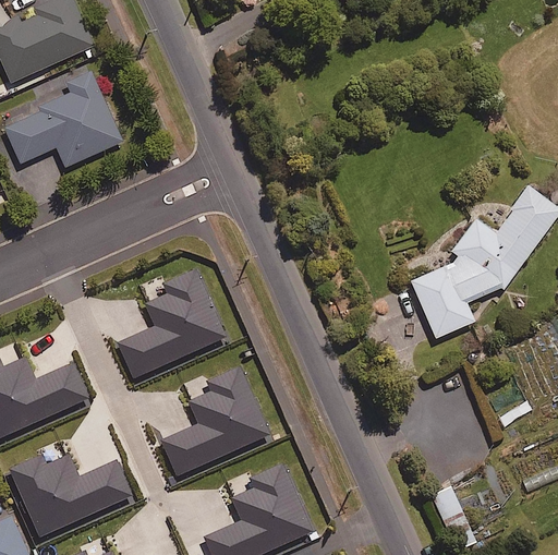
[(97,50),(73,0),(69,0),(39,14),(41,21),(23,29),(21,23),(0,32),(0,58),(14,88),(97,50)]
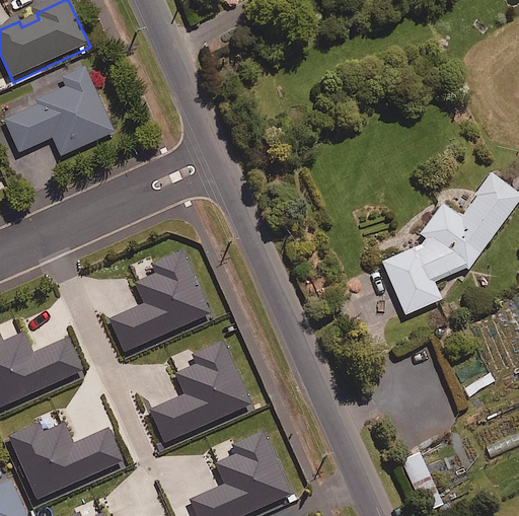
[(116,138),(86,71),(63,81),(67,91),(38,104),(40,109),(6,124),(21,157),(55,143),(63,161),(116,138)]
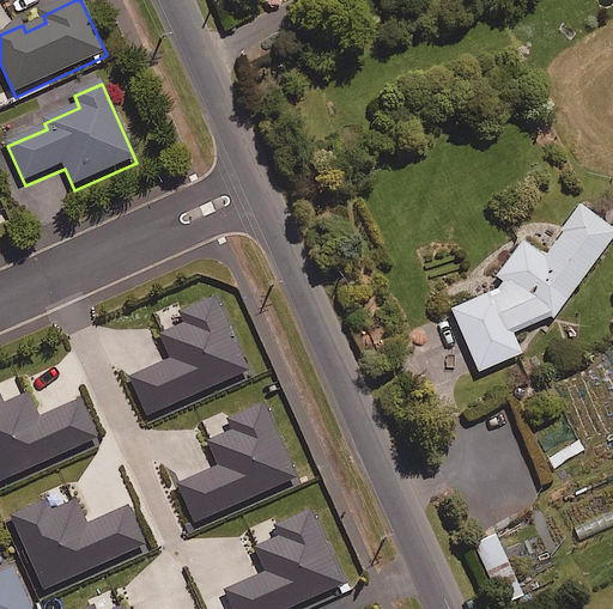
[(522,241),(497,274),(501,278),(501,287),(451,308),(478,371),(521,353),(511,330),(547,316),(553,318),(612,235),(612,227),(581,205),(544,255),(522,241)]
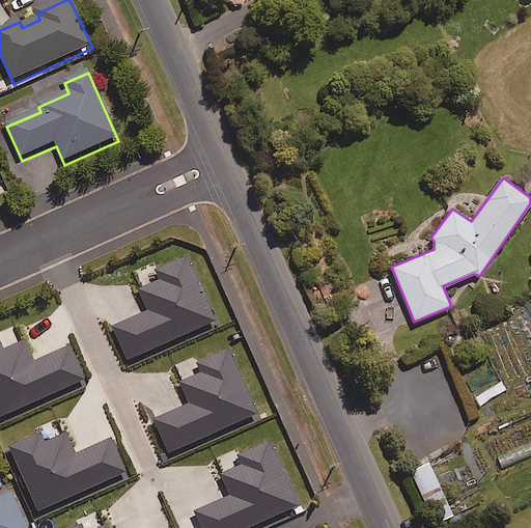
[(2,349),(0,344),(0,415),(83,380),(68,345),(31,361),(22,340),(2,349)]
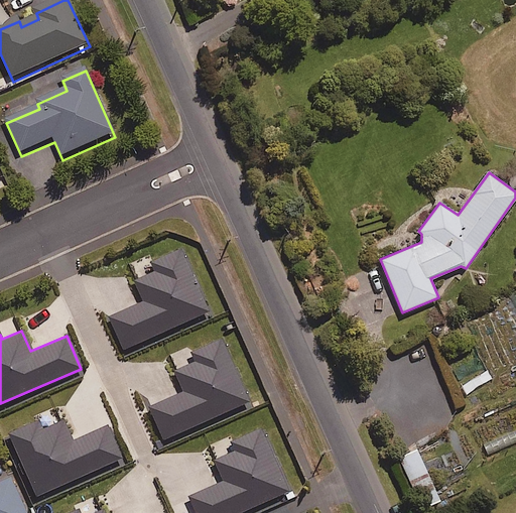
[(227,353),(222,342),(196,353),(201,364),(227,353)]
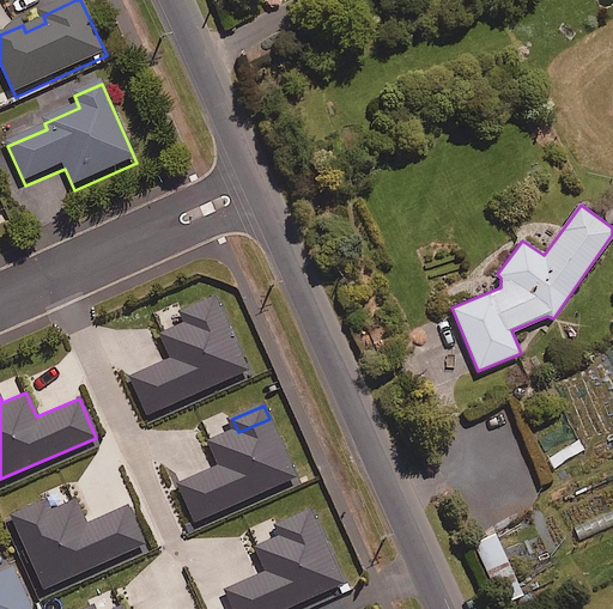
[(252,444),(247,431),(216,445),(220,457),(252,444)]
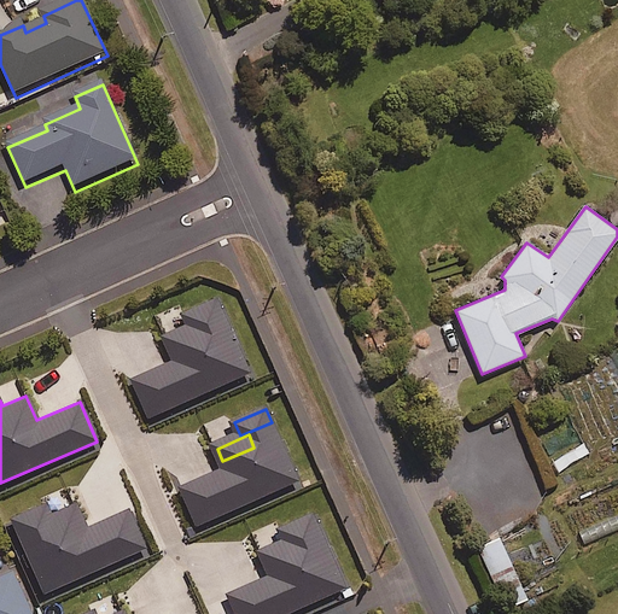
[(260,471),(254,456),(228,467),(234,481),(260,471)]
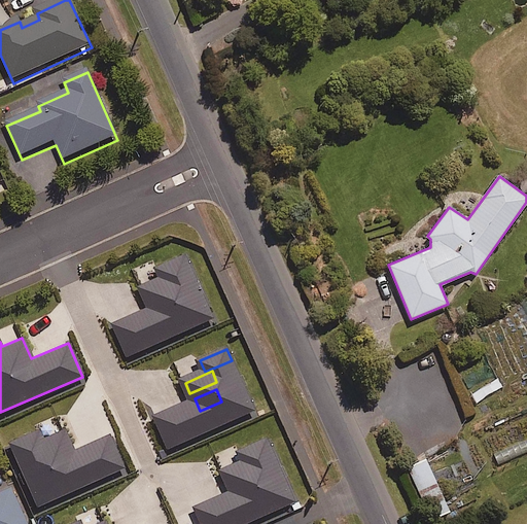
[(74,450),(64,427),(44,435),(41,429),(9,443),(37,507),(123,468),(108,434),(74,450)]
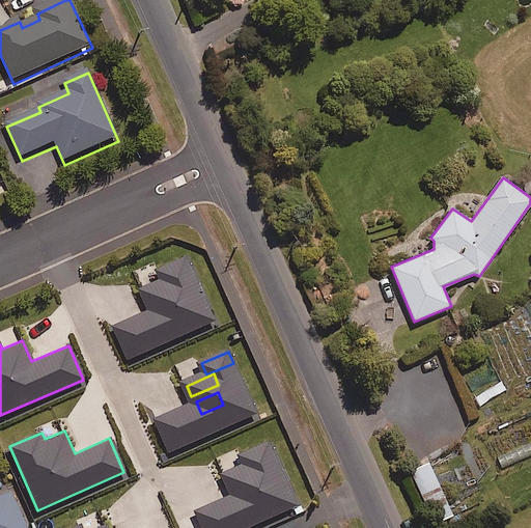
[(244,527),(295,506),(267,441),(216,463),(230,495),(194,511),(201,527),(244,527)]
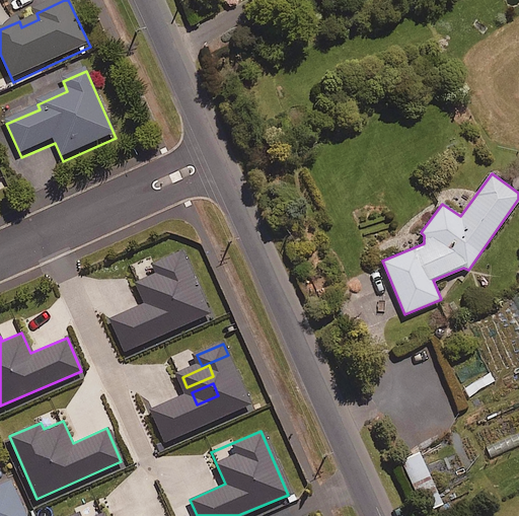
[(442,504),(419,452),(401,460),(424,512),(442,504)]
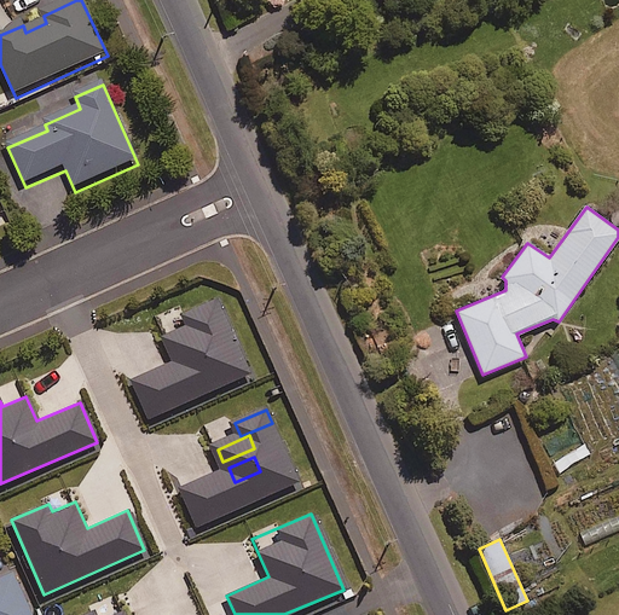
[(34,614),(15,573),(0,579),(0,614),(34,614)]
